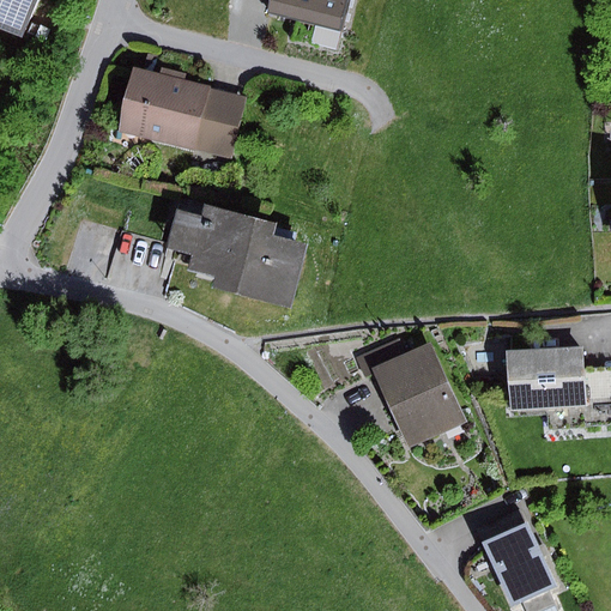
[(0,20),(20,29),(31,0),(0,0),(0,20)]
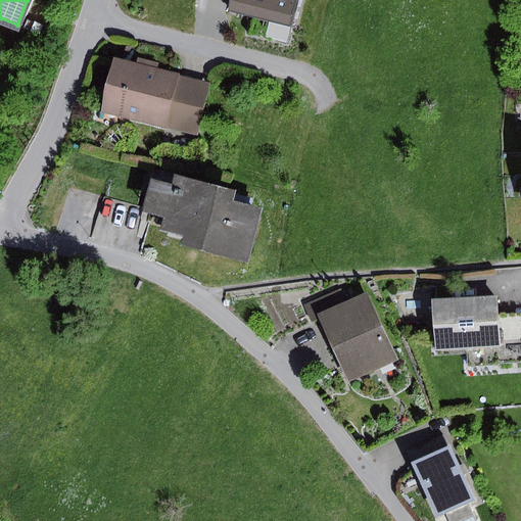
[(230,0),(228,8),(289,24),(295,0),(230,0)]
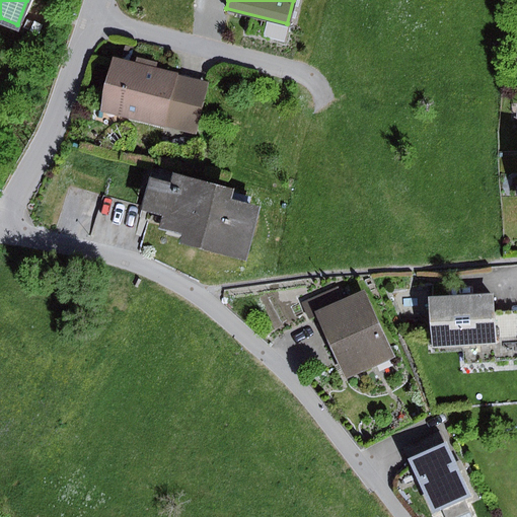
[(133,61),(112,56),(97,108),(161,126),(175,72),(154,66),(155,61),(134,55),(133,61)]
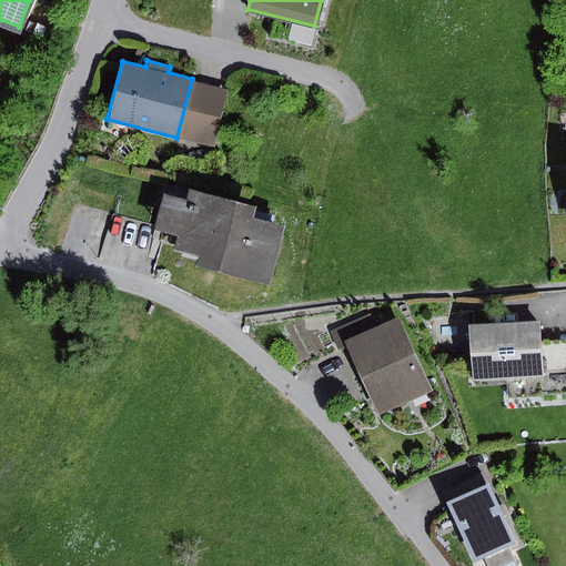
[(228,88),(192,79),(177,138),(212,147),(228,88)]
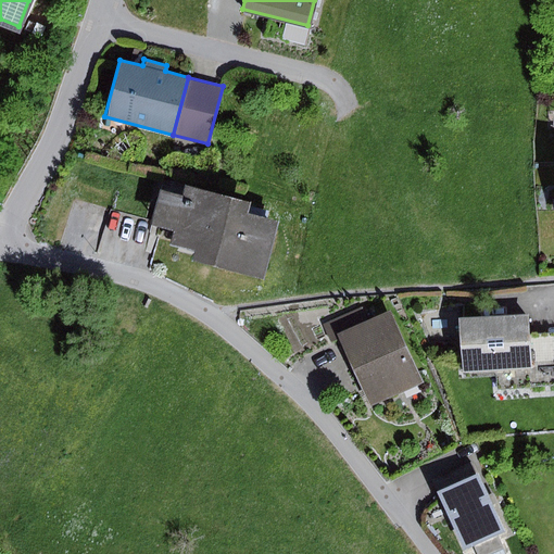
[(181,194),(160,189),(151,224),(172,229),(168,243),(193,250),(191,261),(263,279),(278,219),(247,211),(249,201),(184,184),(181,194)]
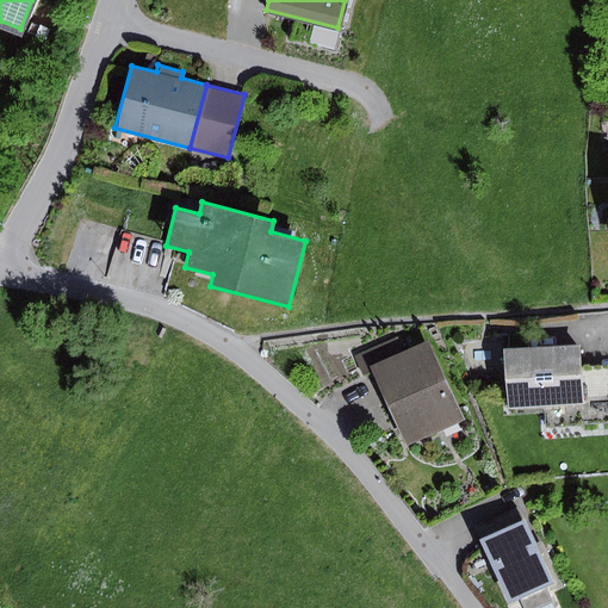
[(371,365),(395,355),(386,339),(352,354),(360,371),(371,365)]
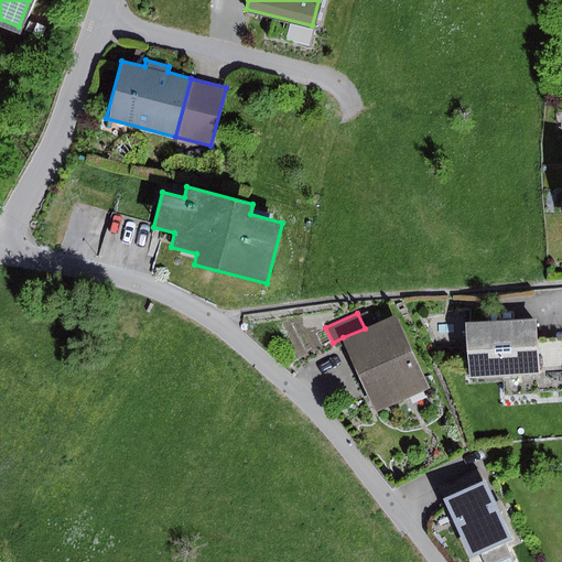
[(365,328),(343,337),(375,409),(427,386),(395,315),(365,328)]
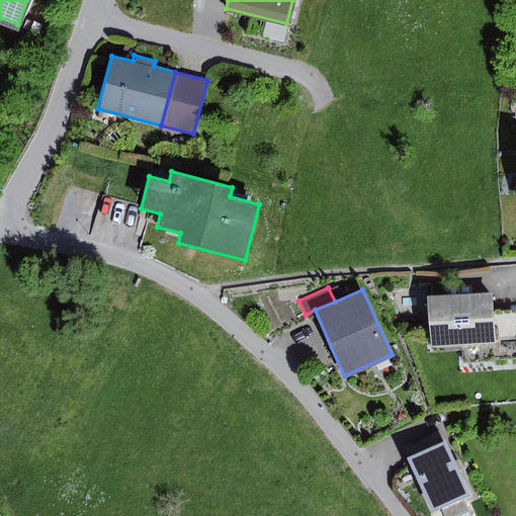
[(491,291),(427,295),(429,344),(460,343),(461,358),(495,356),(493,310),(491,291)]
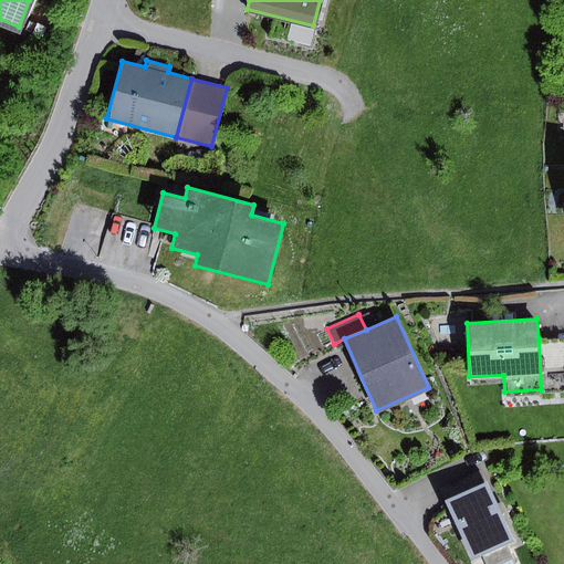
[(563,337),(539,338),(541,389),(563,388),(563,337)]
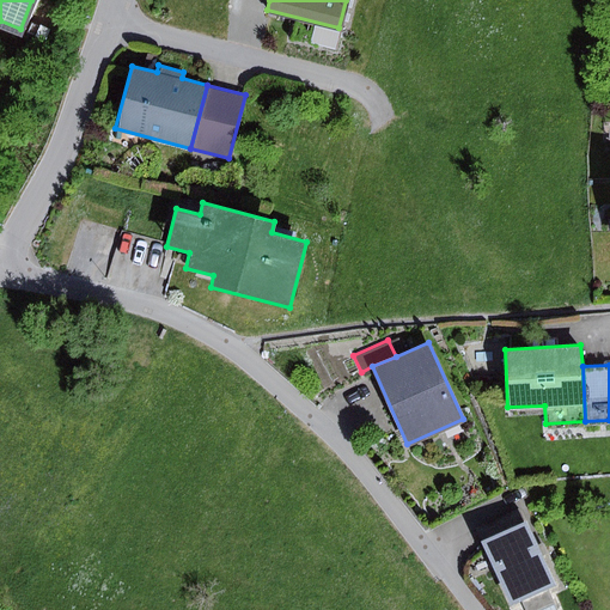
[(474,526),(480,541),(525,520),(518,506),(474,526)]
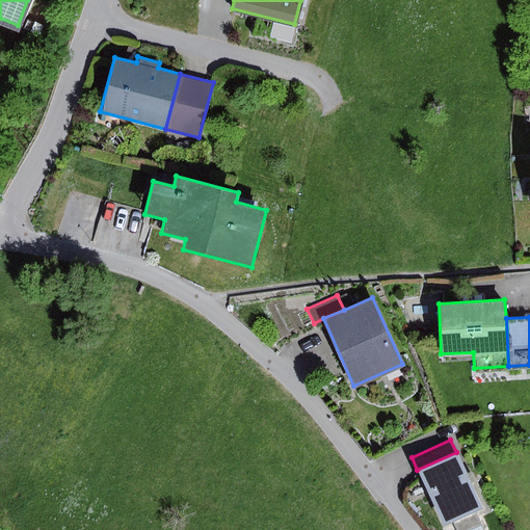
[(456,452),(417,470),(443,526),(452,522),(455,529),(482,529),(474,510),(482,507),(456,452)]
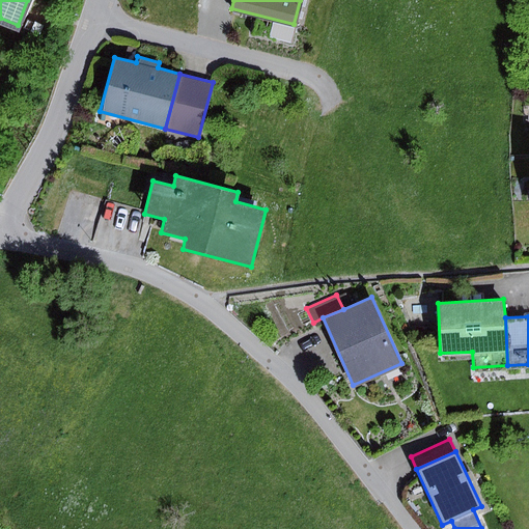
All buildings are outlined.
